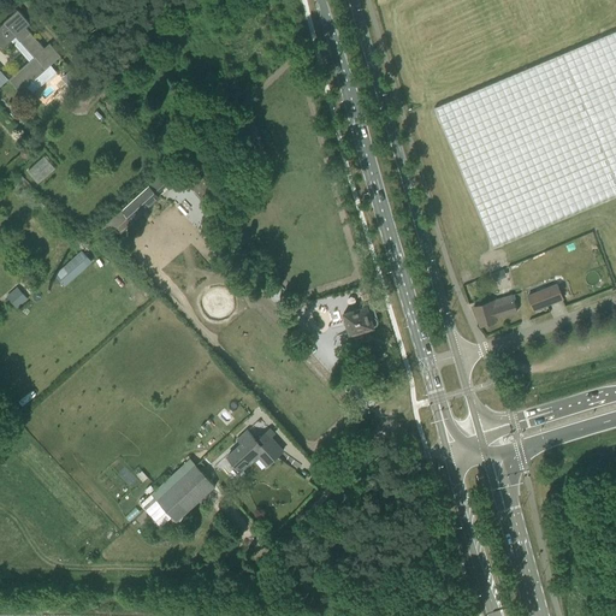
[(35,58),(10,80),(10,81),(21,93),(61,57),(51,43),(45,48),(27,28),(30,24),(30,23),(25,18),(19,11),(18,11),(4,23),(4,24),(0,27),(0,45),(3,48),(17,36),(35,58)]
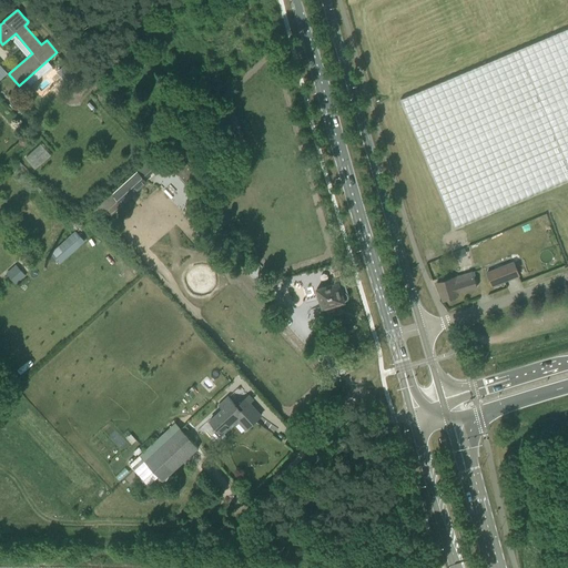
[(567,28),(494,60),(401,99),(455,229),(567,180),(567,28)]
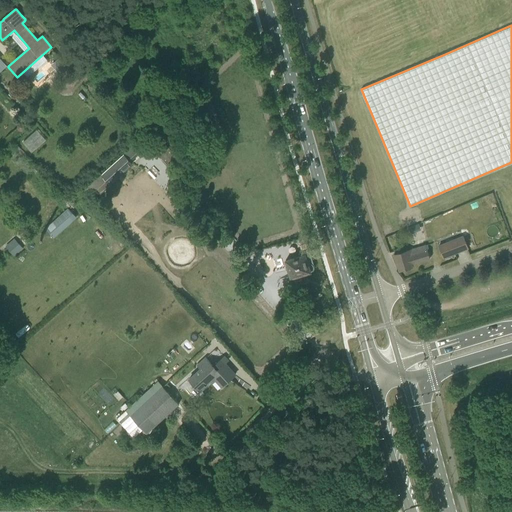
[(60,76),(69,69),(59,58),(51,65),(60,76)]
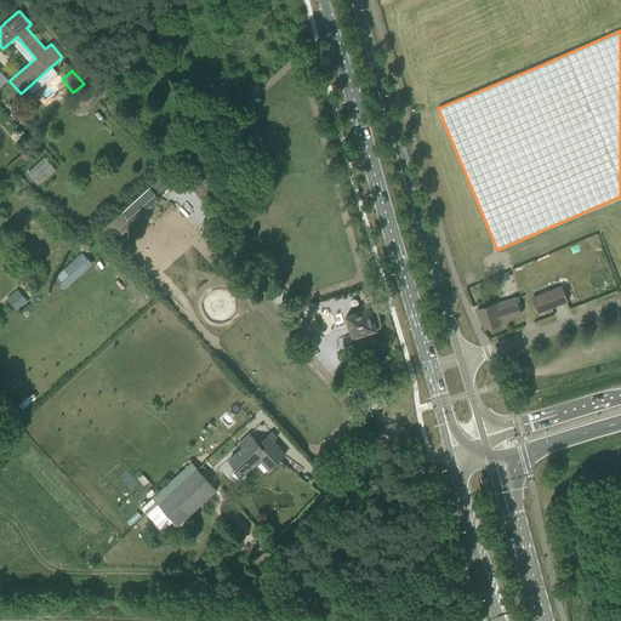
[(30,155),(28,152),(24,152),(21,154),(20,158),(23,161),(27,161),(30,159),(30,155)]
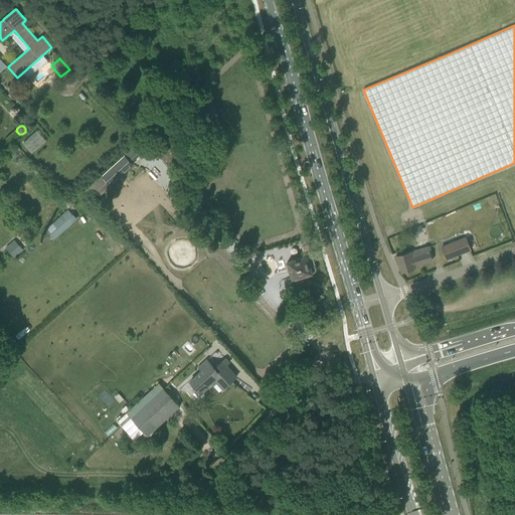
[(157,154),(173,173),(183,165),(167,145),(157,154)]
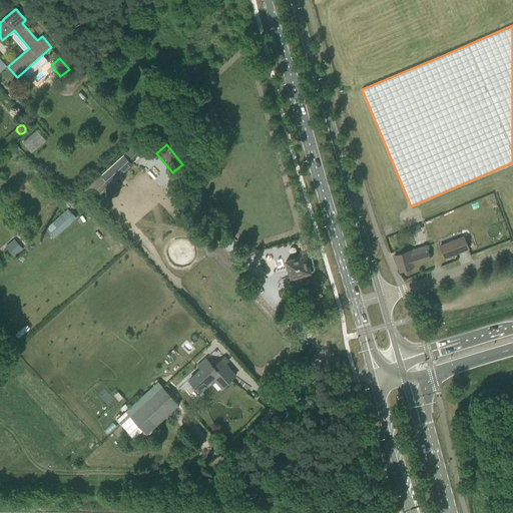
[(101,174),(82,192),(84,194),(92,203),(111,185),(110,184),(132,164),(130,162),(123,154),(101,175),(101,174)]
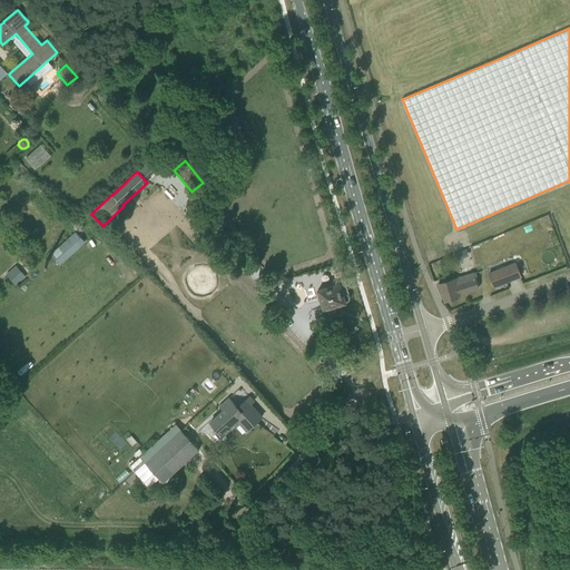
[(218,206),(213,196),(205,202),(210,210),(218,206)]
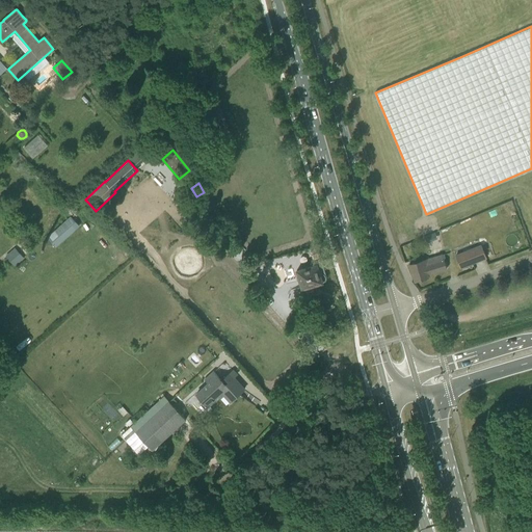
[(47,238),(55,247),(79,225),(72,216),(47,238)]
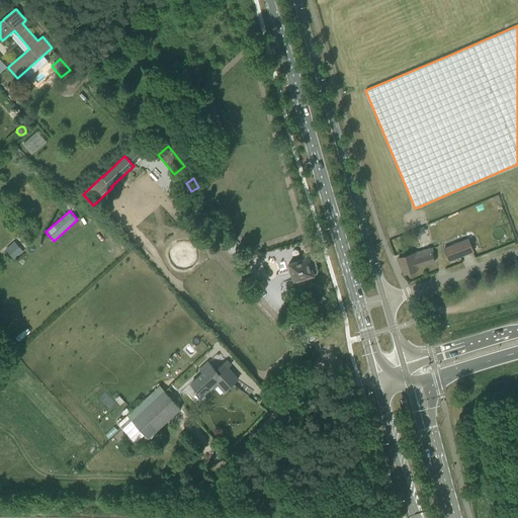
[(423,222),(420,212),(408,216),(411,226),(423,222)]
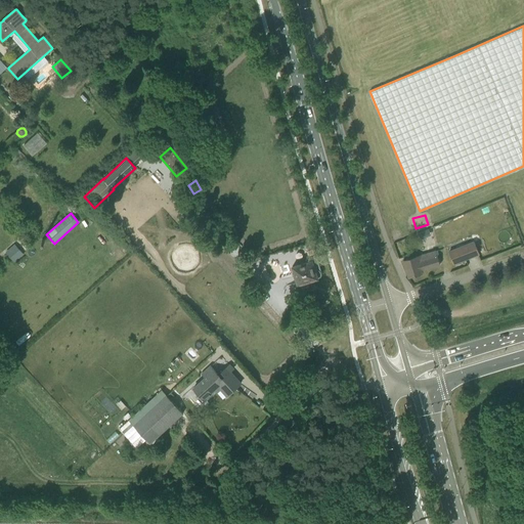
[(454,264),(479,254),(474,242),(449,252),(454,264)]
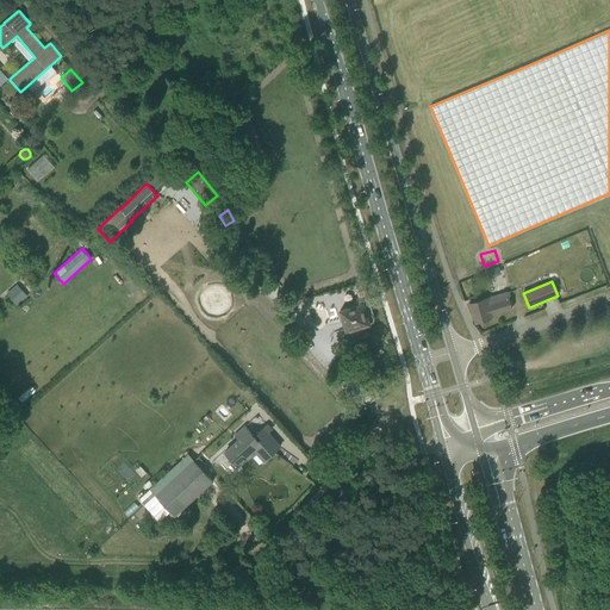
[(18,285),(7,294),(17,305),(26,296),(18,285)]
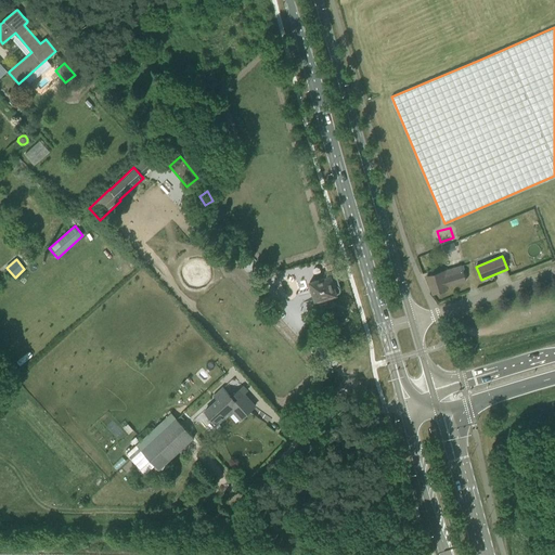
[(447,286),(466,281),(461,266),(447,270),(428,275),(427,275),(427,276),(433,293),(433,294),(434,294),(448,289),(447,286)]
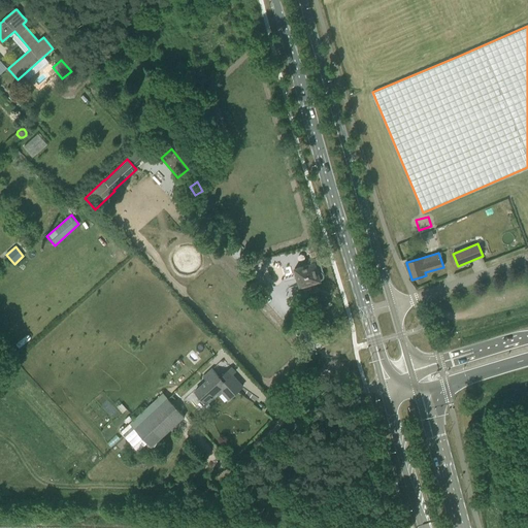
[(315,262),(293,268),(299,288),(300,287),(301,292),(311,289),(310,283),(321,279),(322,279),(323,278),(323,277),(324,277),(324,276),(324,275),(324,274),(323,273),(323,272),(322,271),(321,271),(320,270),(319,270),(318,271),(315,262)]
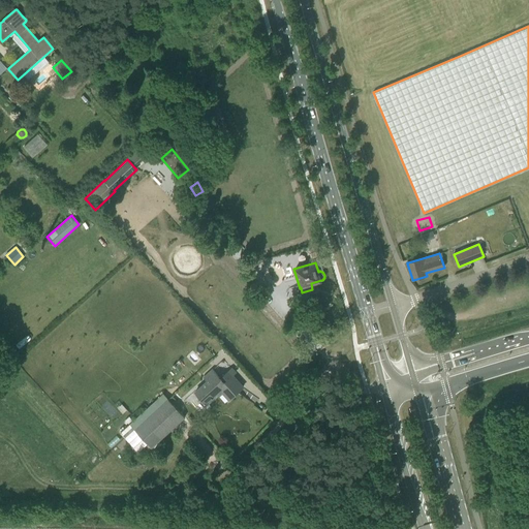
[(207,381),(194,392),(206,405),(217,395),(220,392),(222,395),(229,401),(238,394),(245,386),(234,376),(237,373),(232,368),(224,374),(223,373),(220,377),(212,368),(203,377),(206,380),(207,381)]
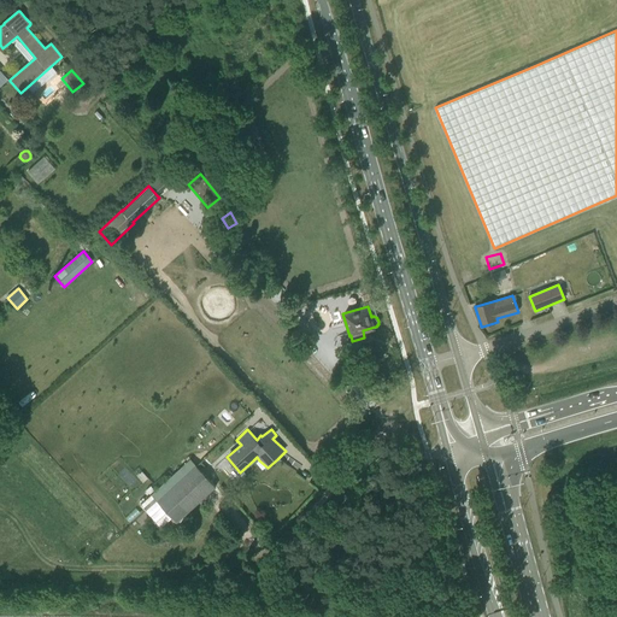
[(191,459),(141,505),(146,510),(162,528),(172,518),(177,523),(204,498),(216,487),(195,464),(191,459)]
